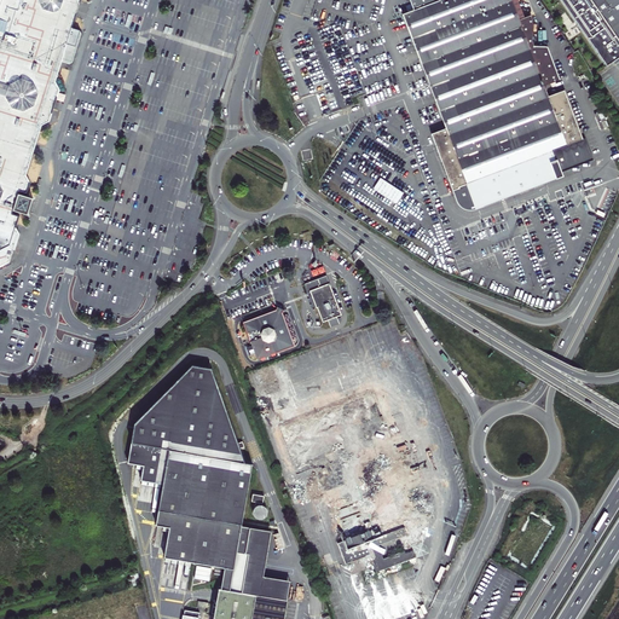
[(0,0),(0,272),(11,266),(15,255),(21,238),(17,231),(18,229),(21,220),(13,218),(15,214),(29,220),(30,218),(29,218),(33,204),(35,206),(35,203),(21,198),(22,195),(29,197),(33,187),(28,180),(29,178),(35,161),(38,152),(41,144),(46,131),(53,127),(55,123),(57,115),(59,109),(64,96),(61,88),(73,52),(87,10),(91,0),(0,0)]
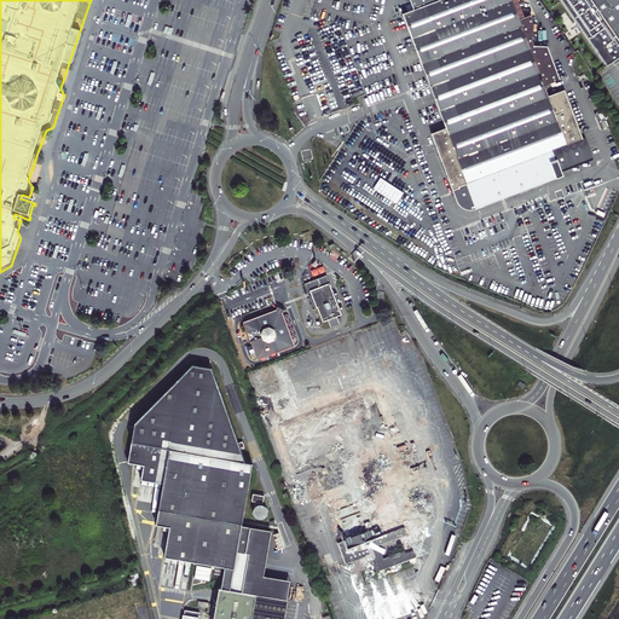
[(445,127),(431,133),(457,202),(461,206),(466,209),(472,209),(502,197),(562,174),(561,171),(588,161),(593,158),(583,136),(582,137),(565,91),(549,96),(544,85),(560,79),(548,46),(534,46),(532,41),(533,22),(531,16),(520,19),(512,0),(409,0),(414,10),(403,13),(445,127)]
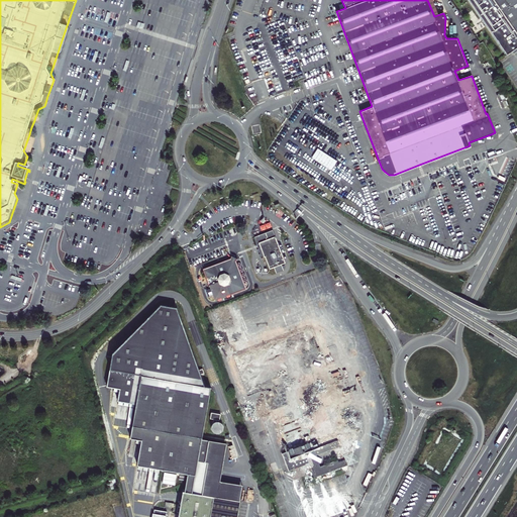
[(516,0),(466,0),(505,57),(516,47),(516,0)]
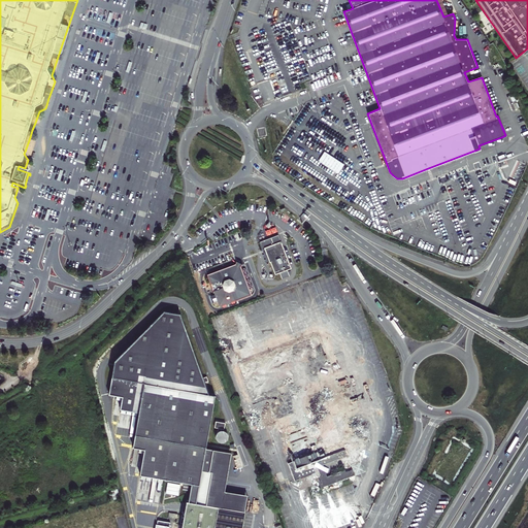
[(279,273),(282,279),(289,276),(289,275),(291,274),(290,271),(288,272),(287,270),(291,269),(289,263),(283,249),(281,242),(278,236),(268,239),(260,242),(263,250),(264,249),(266,254),(270,263),(275,275),(279,273)]
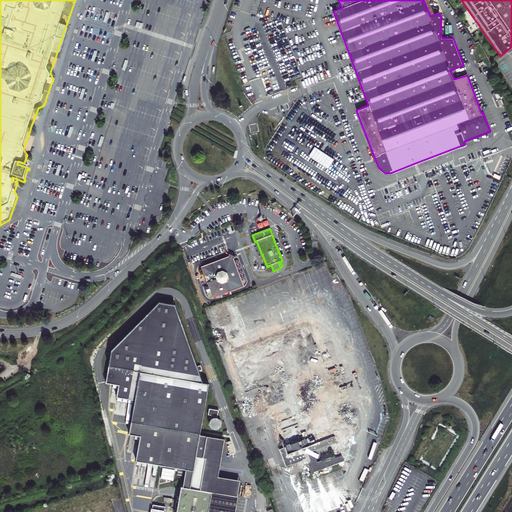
[(229,255),(228,258),(201,268),(208,286),(204,288),(207,295),(210,293),(212,298),(215,298),(216,297),(216,298),(218,297),(217,297),(225,294),(227,294),(226,293),(227,293),(231,291),(230,289),(233,288),(234,291),(243,287),(242,286),(240,279),(239,280),(233,266),(235,266),(233,260),(234,257),(235,258),(235,257),(232,256),(229,254),(228,255),(229,255)]
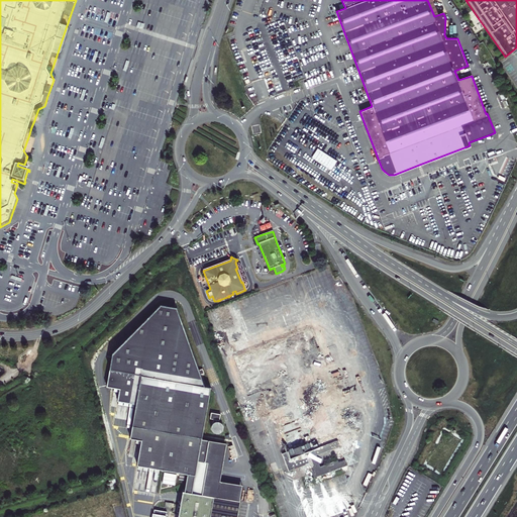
[(143,376),(206,388),(178,308),(162,305),(112,354),(107,387),(120,390),(118,401),(137,405),(143,376)]
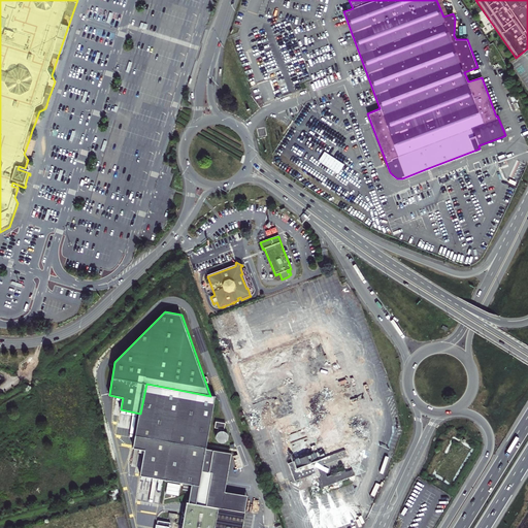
[(231,314),(220,318),(226,337),(237,333),(235,327),(238,326),(233,314),(231,314)]
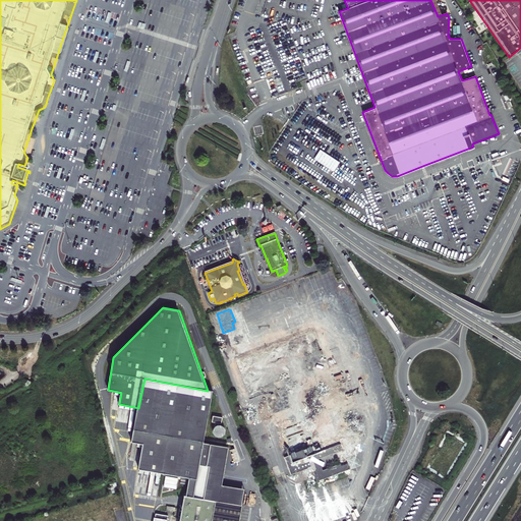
[(189,478),(186,496),(184,496),(179,520),(238,520),(242,506),(206,499),(204,499),(209,467),(207,466),(211,445),(204,444),(213,392),(208,391),(145,379),(138,408),(131,443),(137,444),(142,445),(143,445),(138,469),(139,469),(145,470),(146,470),(150,471),(151,471),(156,472),(157,472),(161,473),(189,478)]
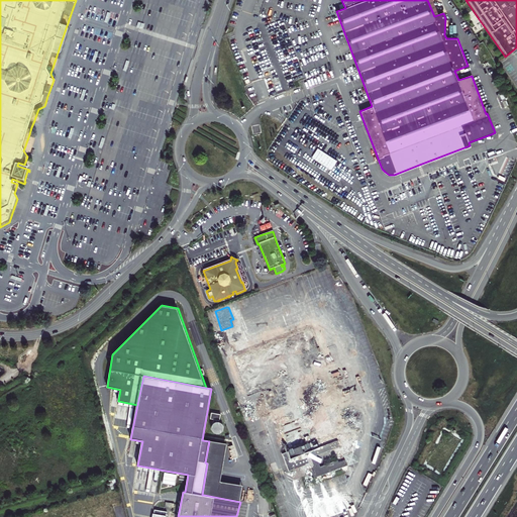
[(213,432),(214,433),(216,434),(218,434),(220,434),(221,432),(222,431),(223,429),(223,427),(222,425),(221,424),(220,423),(218,422),(216,423),(214,423),(213,425),(212,426),(211,428),(212,430),(213,432)]
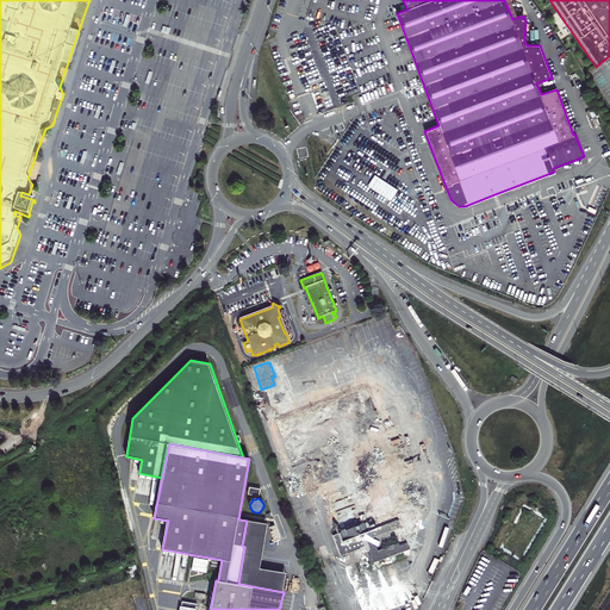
[(268,524),(247,521),(242,546),(244,547),(247,547),(241,584),(284,592),(287,573),(261,568),(268,524)]
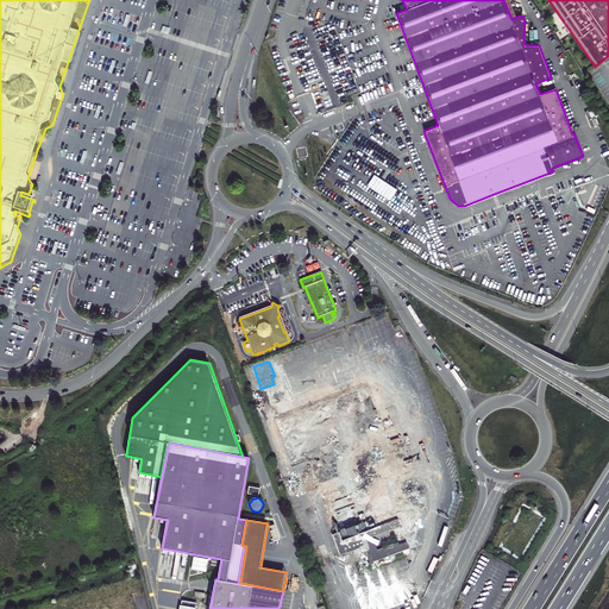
[(203,584),(207,559),(194,557),(190,582),(203,584)]
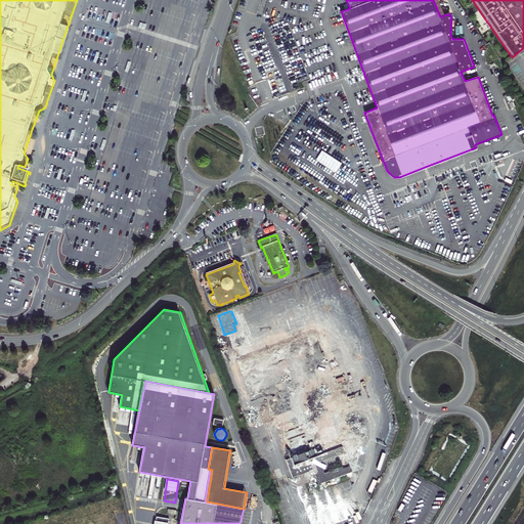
[(111,497),(120,494),(117,485),(107,488),(111,497)]
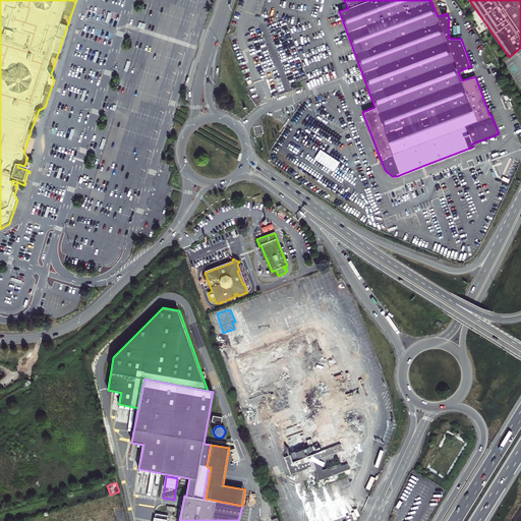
All buildings are outlined.
